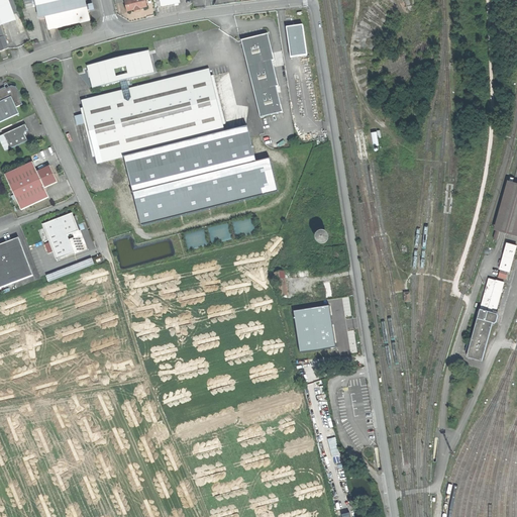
[(0,0),(0,26),(6,24),(17,20),(9,0),(0,0)]
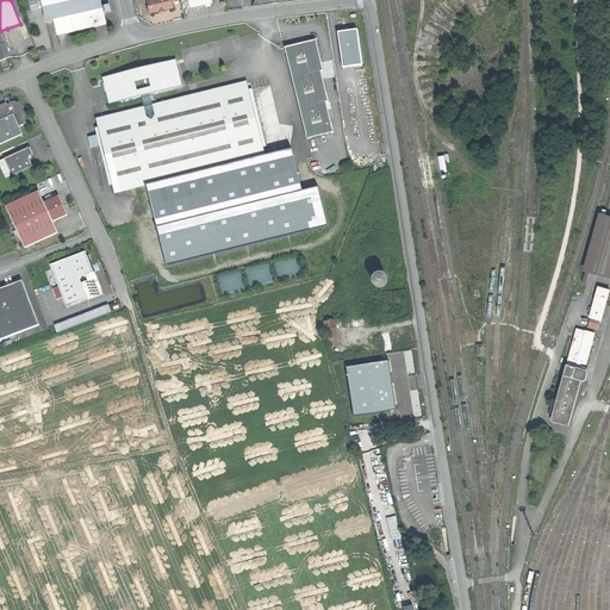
[(55,22),(58,36),(106,25),(104,14),(101,7),(99,0),(75,0),(73,1),(51,6),(55,22)]
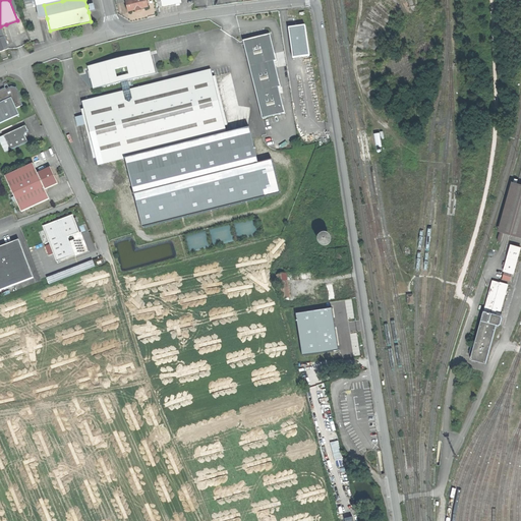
[(125,0),(128,10),(136,9),(142,7),(149,6),(147,0),(125,0)]
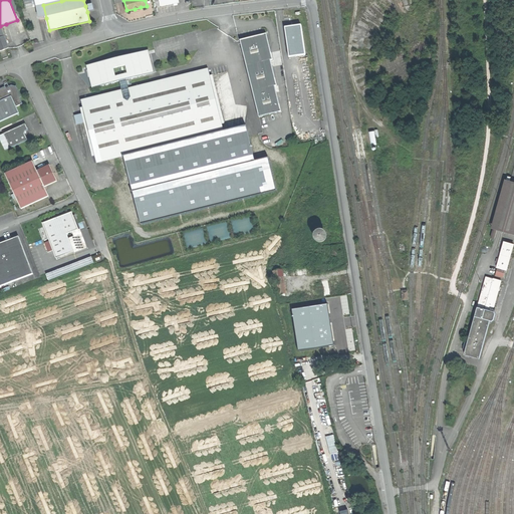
[(39,20),(46,18),(43,5),(36,6),(39,20)]
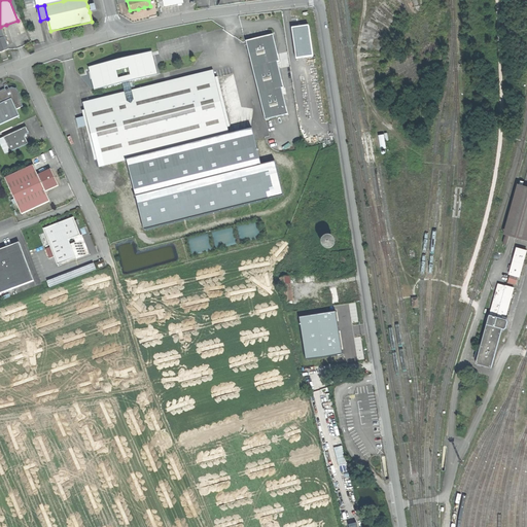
[(309,25),(292,27),(297,59),(314,56),(309,25)]
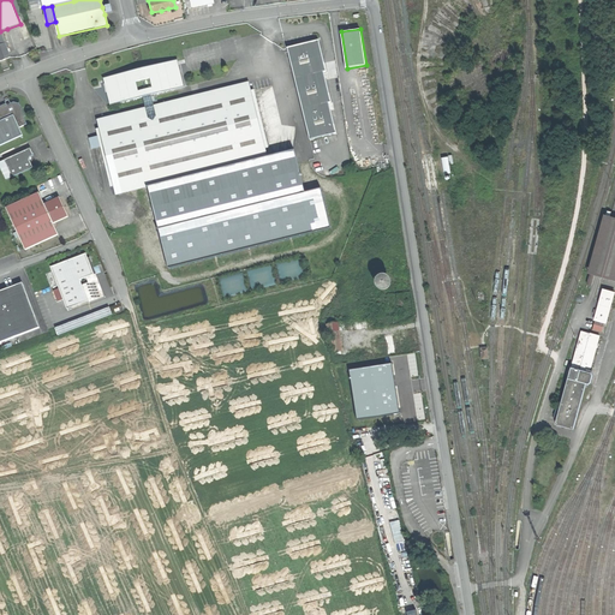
[(320,39),(287,47),(288,52),(311,138),(338,131),(330,102),(333,101),(324,71),(327,70),(320,39)]
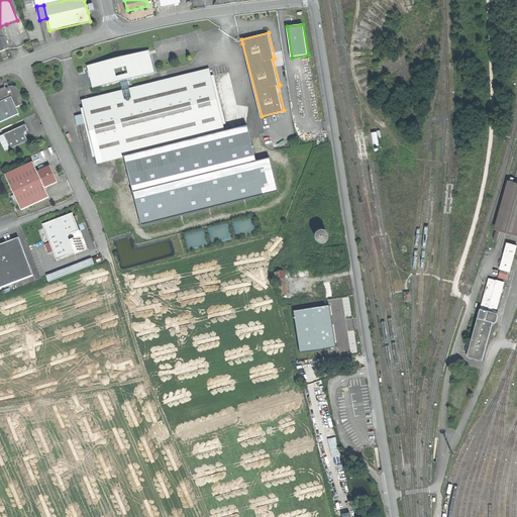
[(0,37),(0,50),(0,52),(9,48),(5,36),(0,37)]
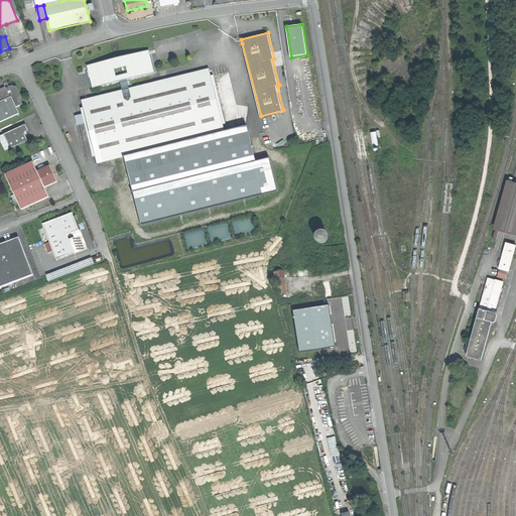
[(88,66),(89,69),(150,53),(149,49),(115,58),(88,66)]
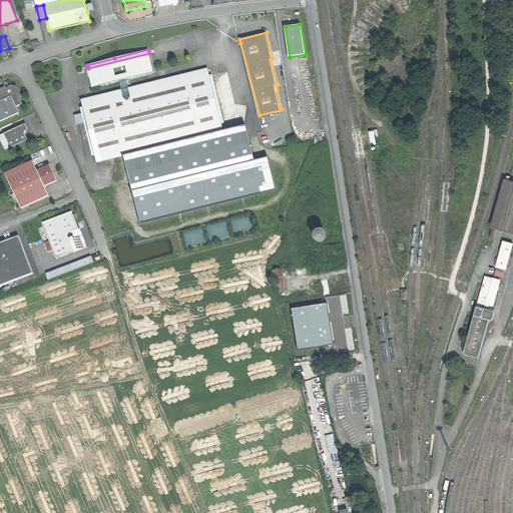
[(88,68),(92,87),(120,80),(127,79),(154,72),(149,53),(88,68)]
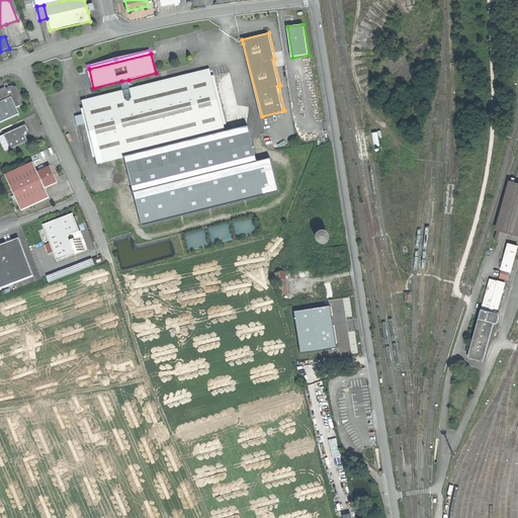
[(123,92),(83,102),(98,162),(125,156),(227,131),(211,70),(131,90),(123,92)]
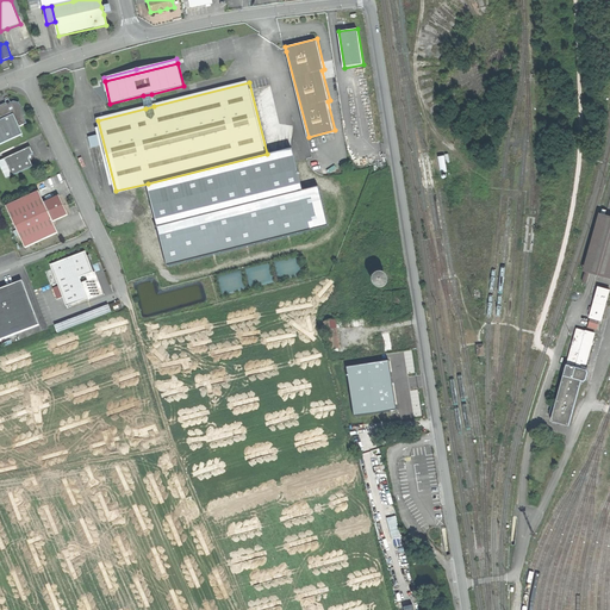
[(143,95),(145,109),(154,106),(151,94),(143,95)]
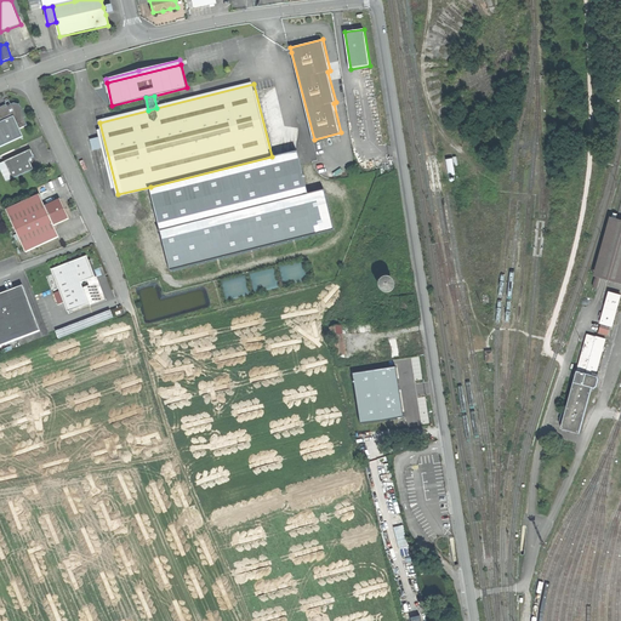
[(0,146),(24,135),(22,127),(29,124),(27,118),(27,114),(22,103),(16,102),(11,103),(12,106),(10,107),(7,103),(0,107),(0,106),(0,146)]
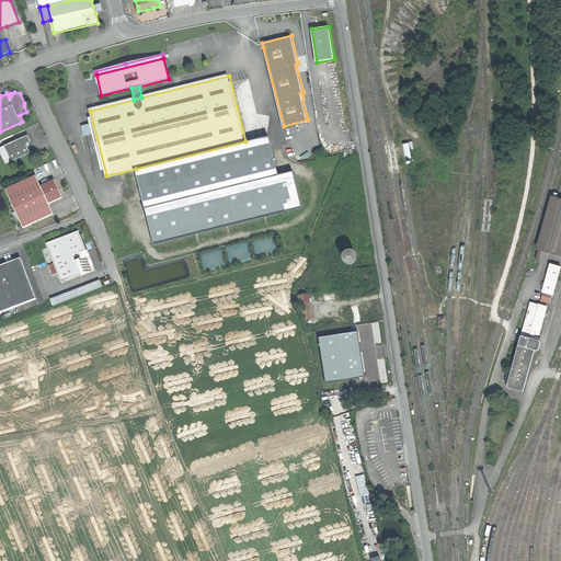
[(0,147),(0,149),(7,163),(31,152),(29,147),(27,142),(33,140),(30,134),(0,147)]
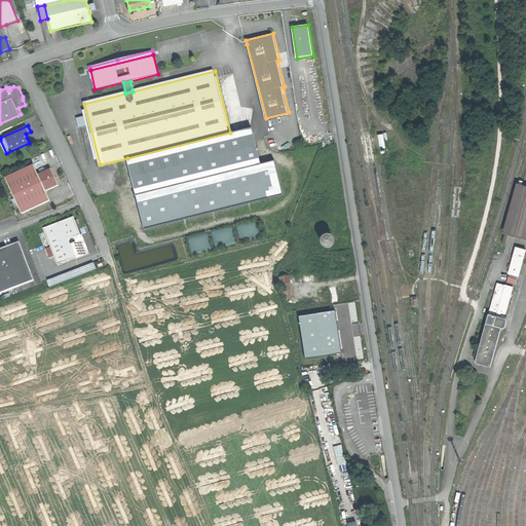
[(230,133),(127,158),(137,196),(261,164),(252,127),(230,133)]
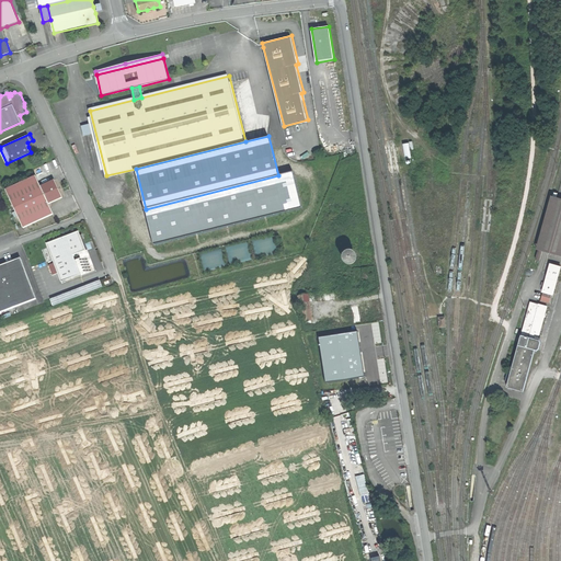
[(407,158),(413,157),(413,149),(414,149),(414,141),(405,142),(407,158)]
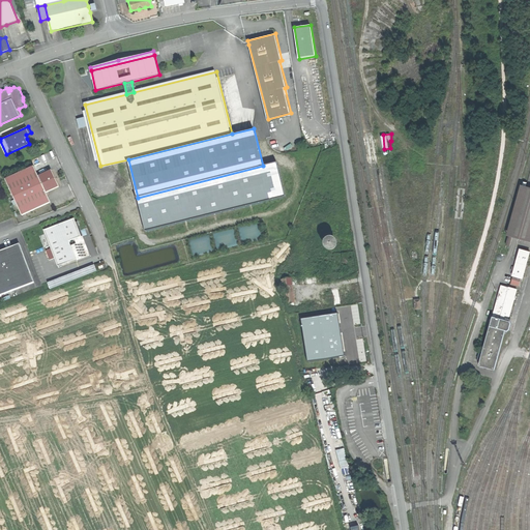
[(263,166),(138,198),(146,232),(287,197),(277,163),(263,166)]
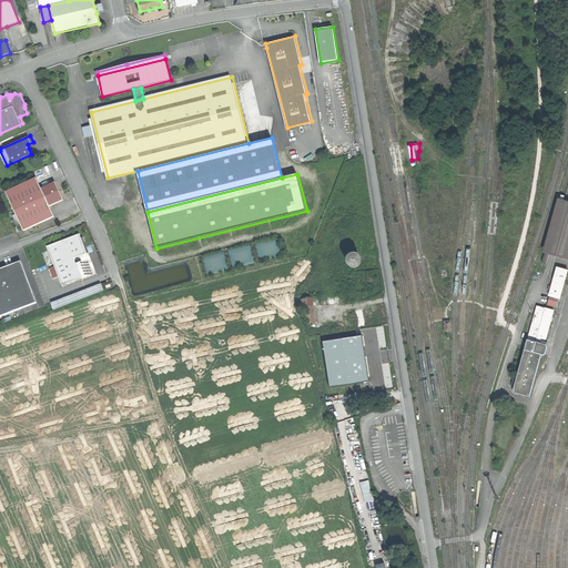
[(7,192),(24,230),(54,216),(50,205),(64,199),(62,195),(61,192),(59,193),(57,188),(59,186),(58,184),(56,181),(41,188),(37,178),(7,192)]
